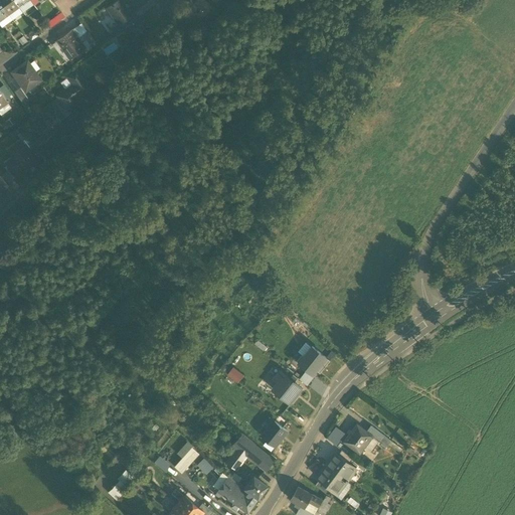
[(13,0),(0,0),(0,2),(8,14),(18,6),(13,0)]
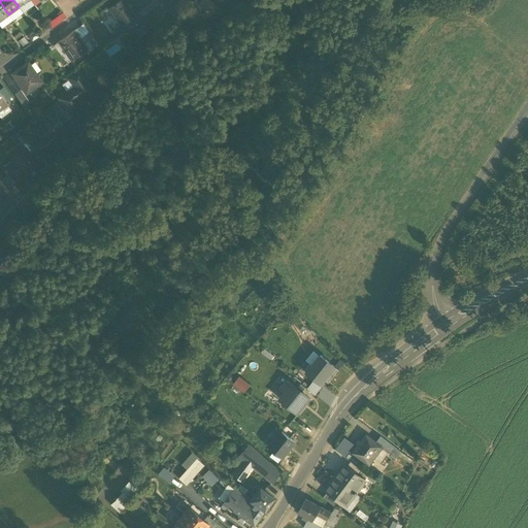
[(124,0),(121,0),(108,9),(122,27),(136,17),(124,0)]
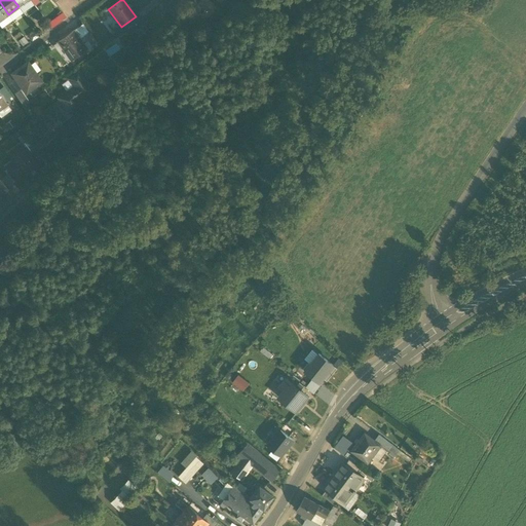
[(136,16),(121,27),(114,31),(118,37),(126,31),(136,24),(140,22),(136,16)]
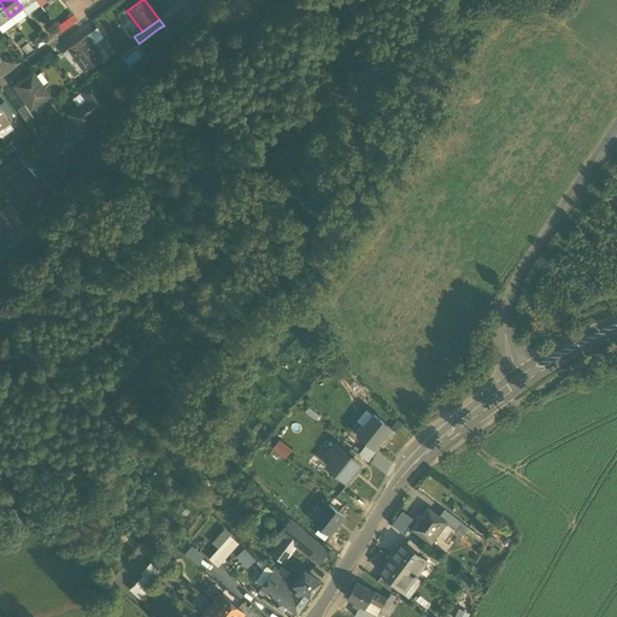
[(171,19),(164,25),(159,28),(164,34),(170,30),(176,25),(171,19)]
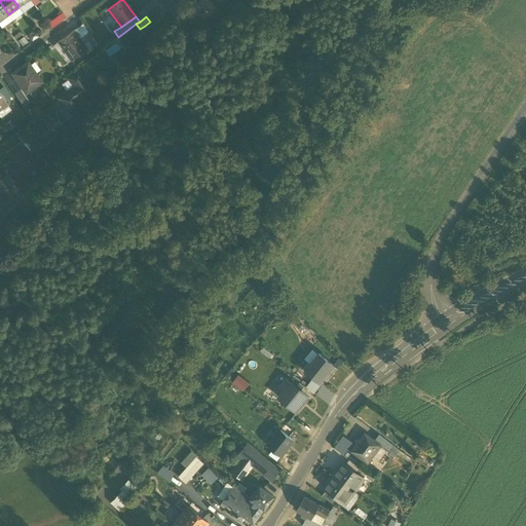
[(136,24),(126,31),(129,36),(135,33),(140,29),(136,24)]
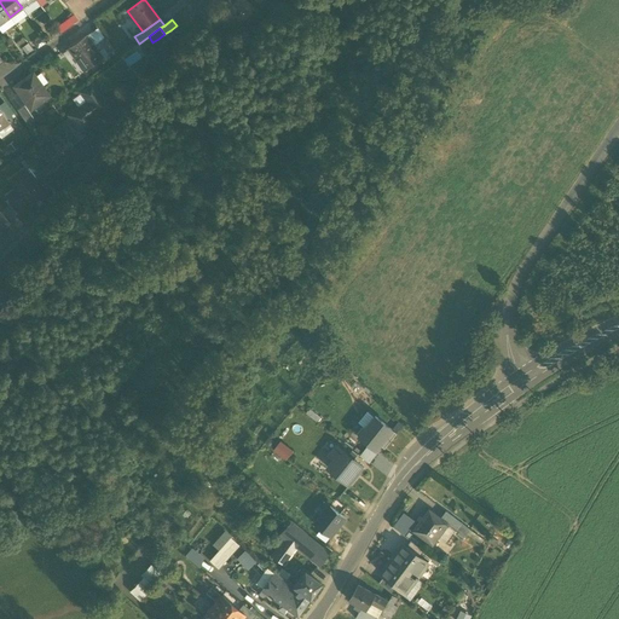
[(171,30),(165,34),(158,39),(163,45),(174,36),(171,30)]
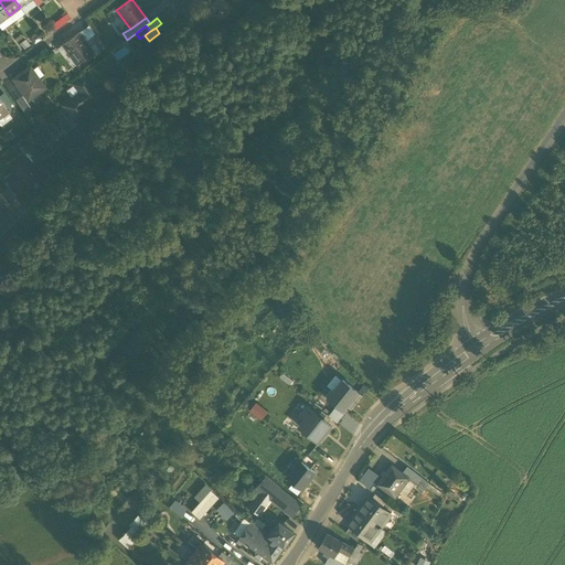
[(78,34),(63,46),(77,66),(93,55),(78,34)]
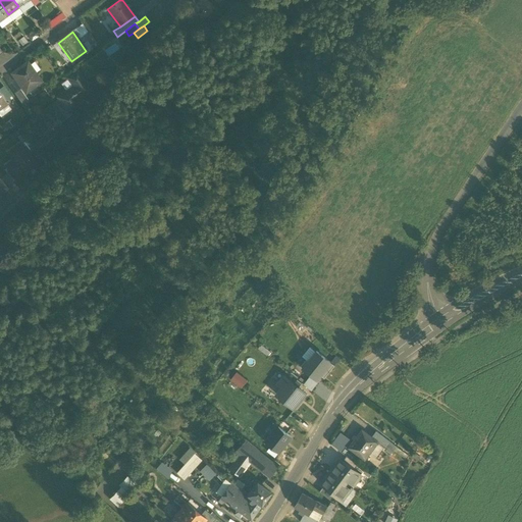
[(97,43),(90,33),(84,37),(92,47),(97,43)]
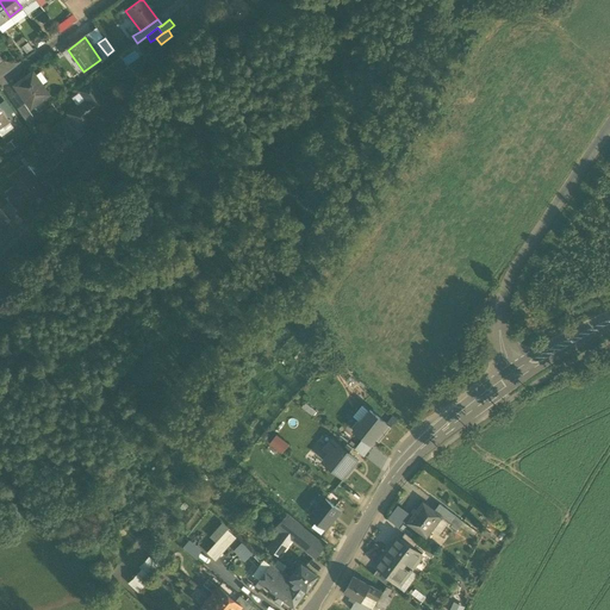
[(48,95),(32,75),(16,87),(31,109),(48,95)]
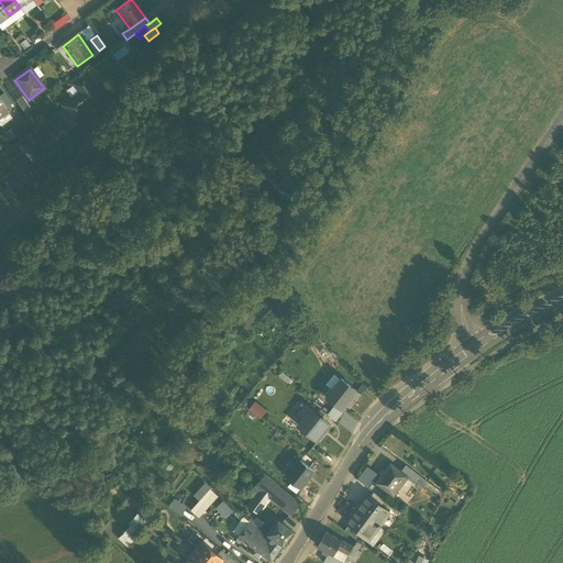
[(81,96),(64,109),(69,116),(74,122),(87,112),(84,109),(98,99),(84,79),(74,86),(81,96)]
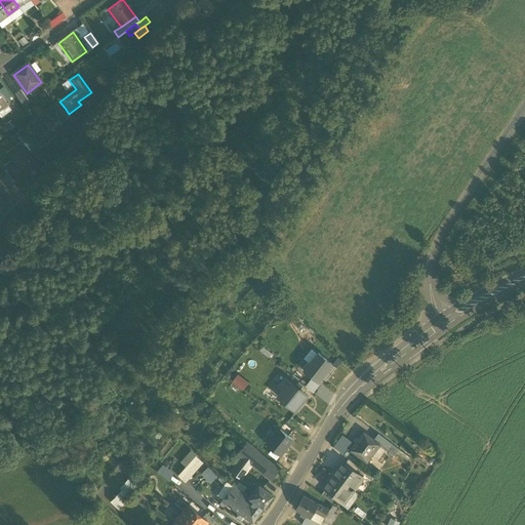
[(21,90),(14,94),(23,105),(29,101),(21,90)]
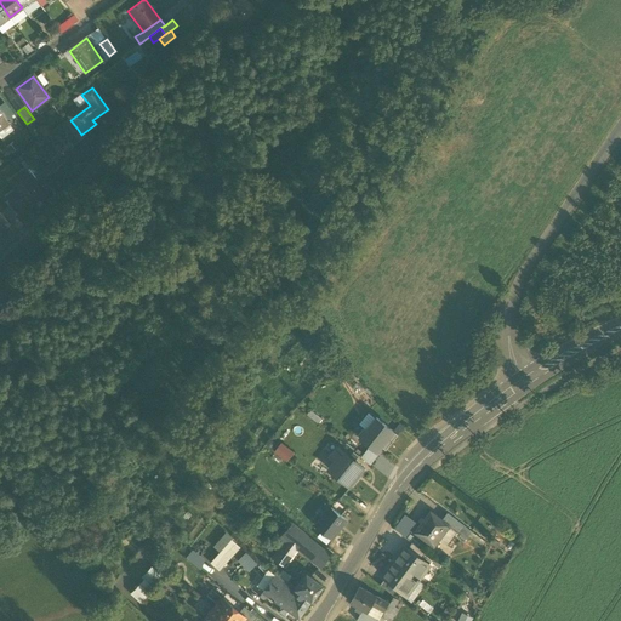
[(77,127),(70,132),(79,143),(85,138),(81,135),(77,127)]
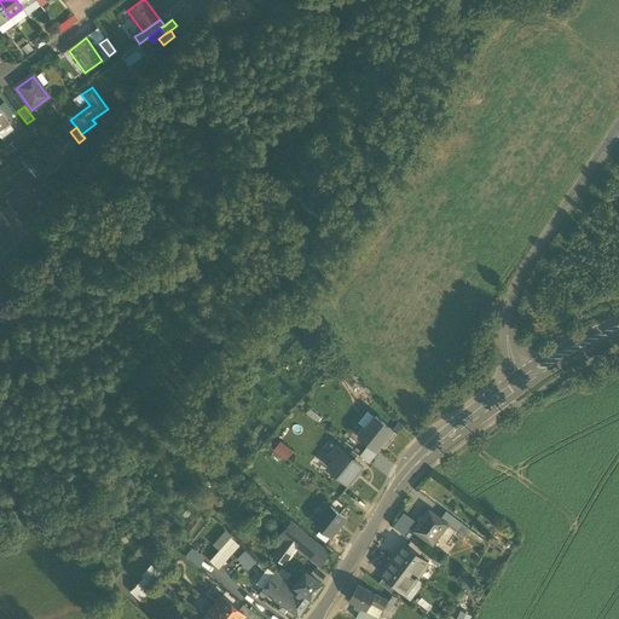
[(56,143),(41,154),(51,168),(75,151),(73,148),(64,136),(59,129),(51,136),(56,143)]
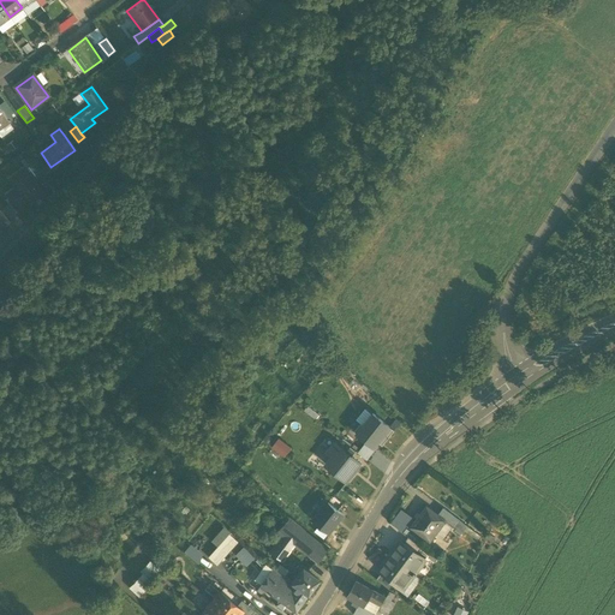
[(78,142),(70,131),(64,135),(72,147),(78,142)]
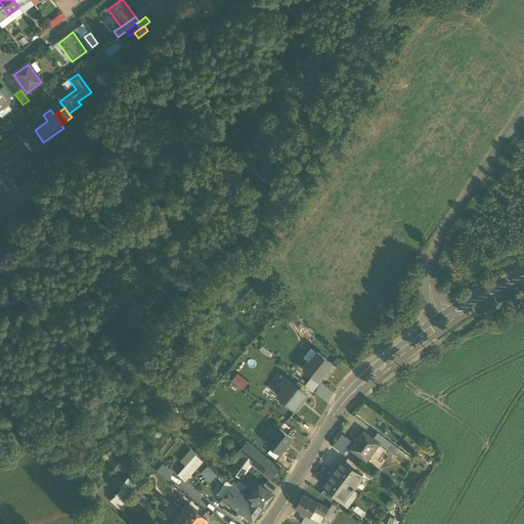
[(36,151),(28,140),(22,145),(30,156),(36,151)]
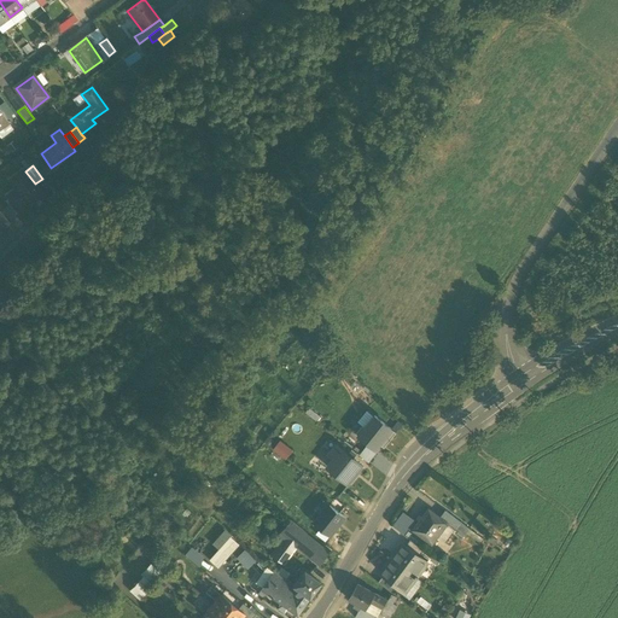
[(22,187),(7,197),(18,214),(44,196),(35,184),(25,172),(25,170),(15,178),(22,187)]
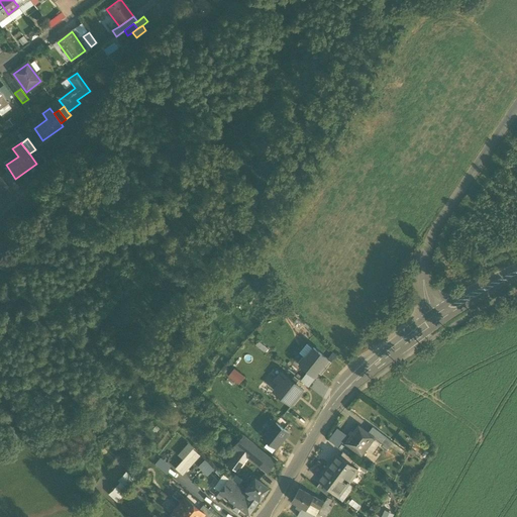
[(331,362),(314,347),(306,358),(303,356),(299,363),(315,375),(319,370),(322,373),(331,362)]
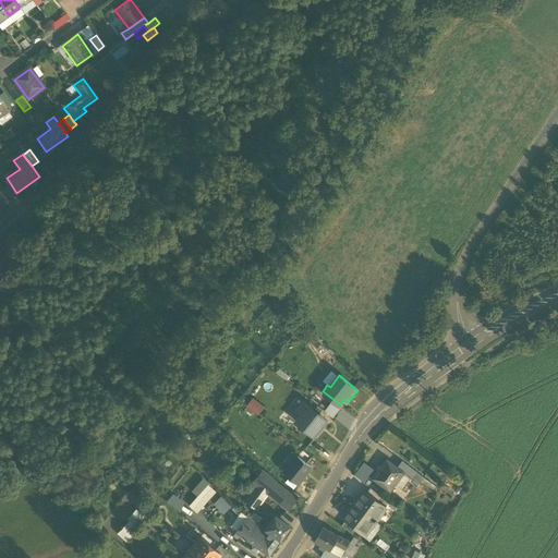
[(256,413),(262,403),(249,396),(243,405),(256,413)]
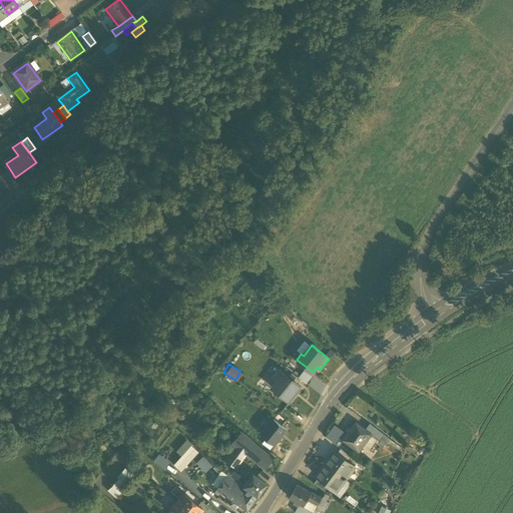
[(280,369),(274,377),(278,380),(273,387),(279,392),(281,390),(285,393),(283,395),(291,401),(296,395),(295,394),(300,386),(294,381),(297,376),(293,373),(289,377),(280,369)]
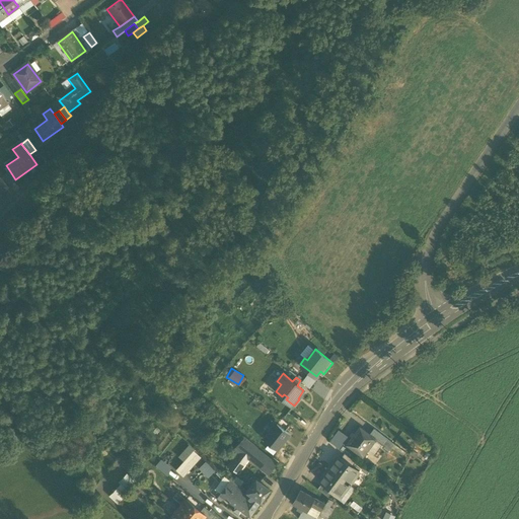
[(289,434),(277,425),(270,434),(269,434),(264,440),(277,450),(289,434)]
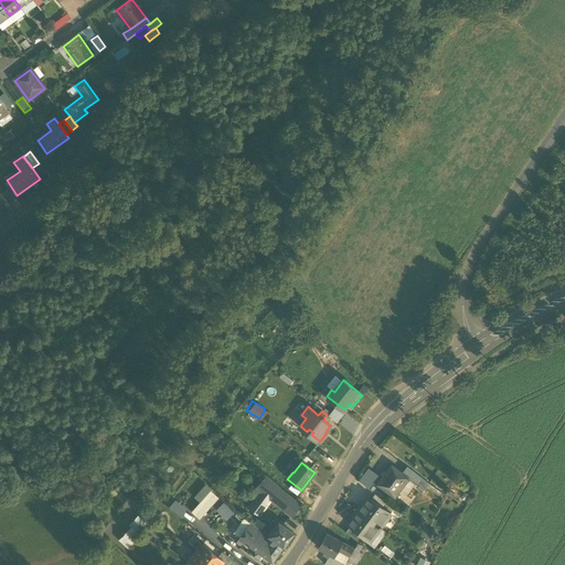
[(380,475),(369,467),(360,479),(371,487),(380,475)]
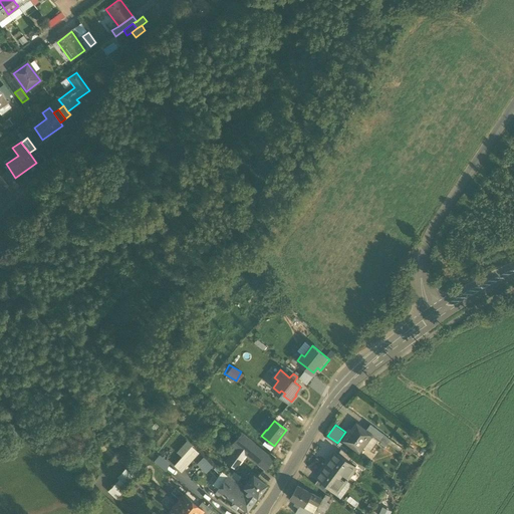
[(371,436),(356,425),(344,441),(359,452),(371,436)]
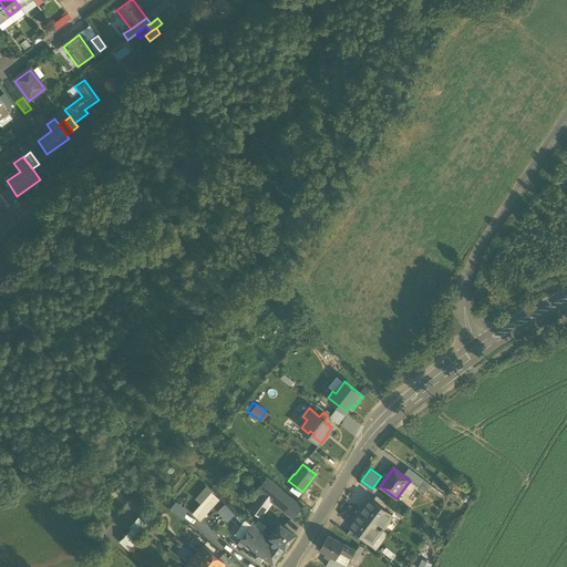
[(422,480),(408,468),(403,475),(410,481),(418,486),(422,480)]
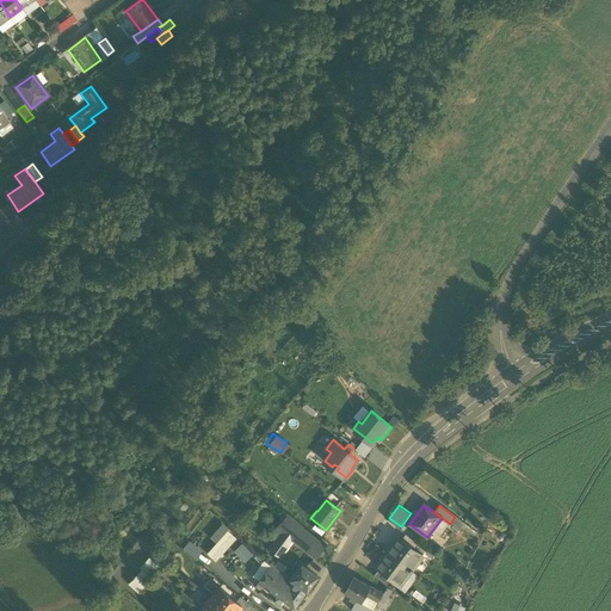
[(258,520),(252,517),(247,524),(253,528),(258,520)]
